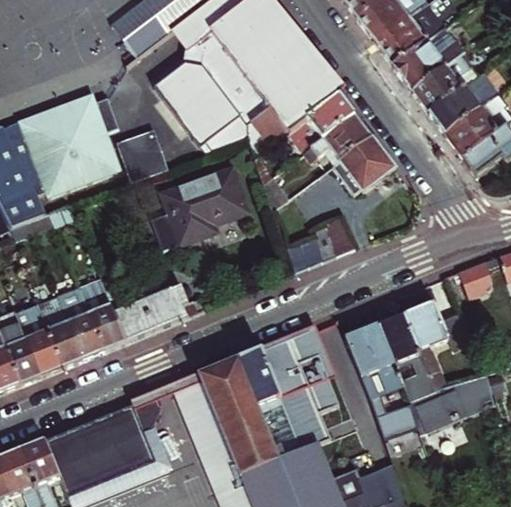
[(137,0),(108,22),(122,40),(155,16),(167,32),(209,0),(137,0)]
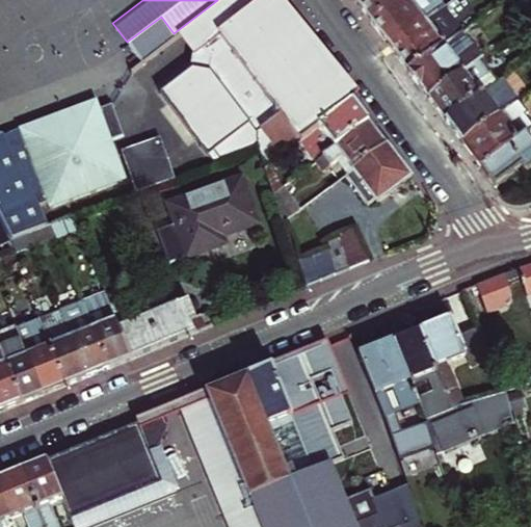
[(254,138),(282,116),(334,76),(276,0),(257,0),(191,50),(189,63),(156,88),(201,148),(206,143),(212,151),(207,156),(254,138)]
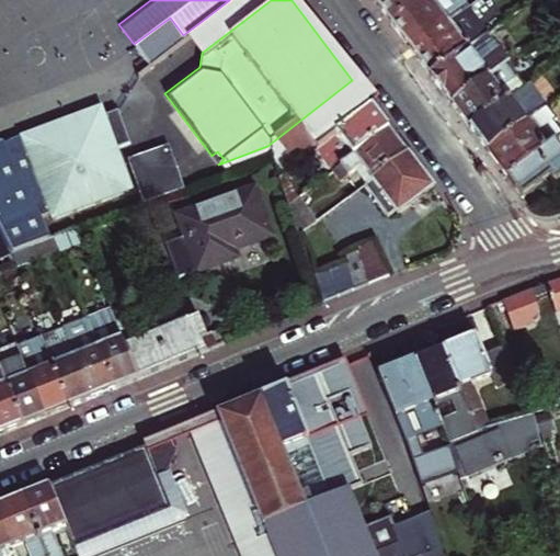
[(377,0),(392,20),(419,0),(377,0)]
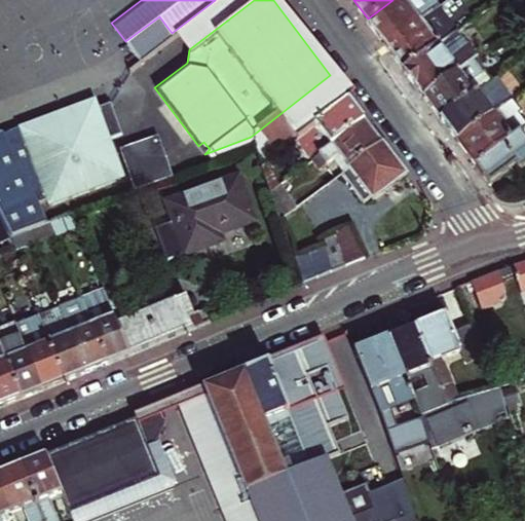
[(392,0),(368,19),(385,42),(420,16),(410,3),(413,2),(415,0),(392,0)]
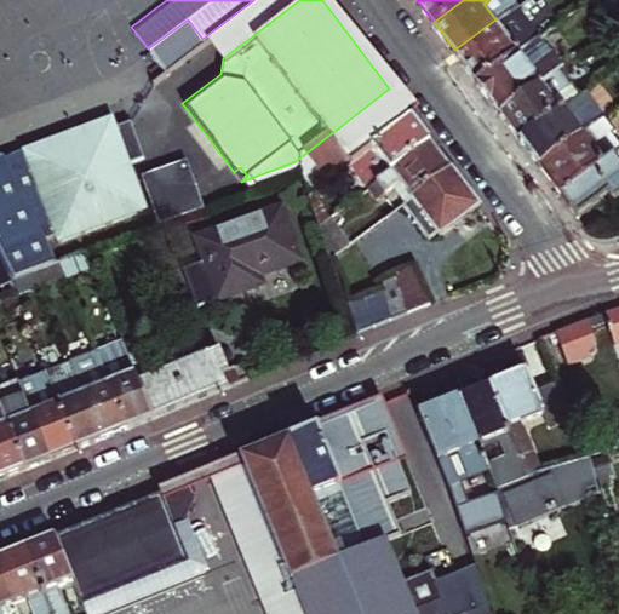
[(454,50),(477,80),(517,50),(540,32),(534,24),(529,29),(514,6),(496,19),(454,50)]
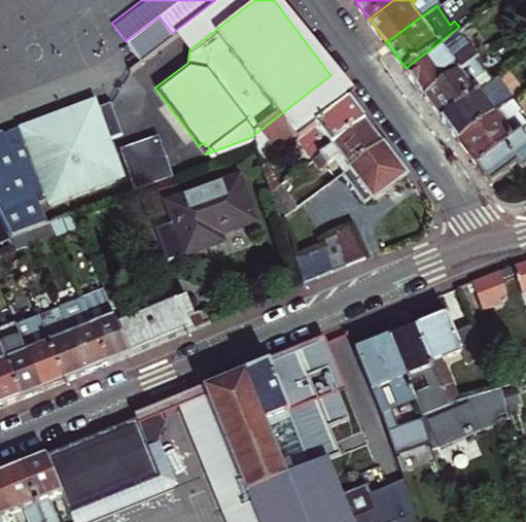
[(454,21),(459,27),(476,14),(470,8),(454,20),(454,21)]
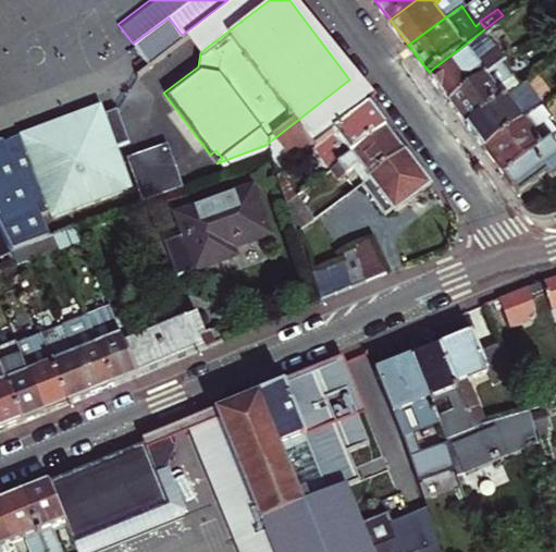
[(169,17),(133,44),(146,62),(182,35),(169,17)]
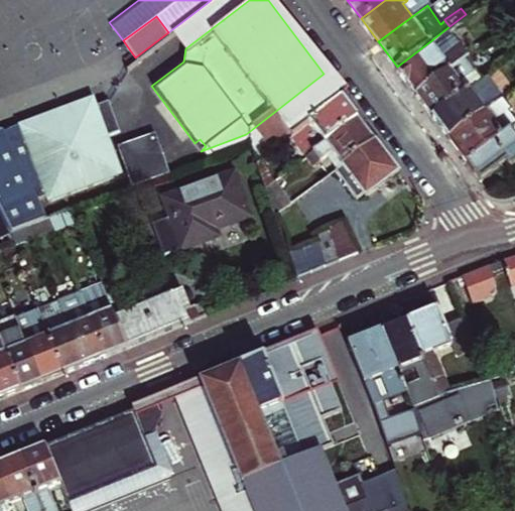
[(430,41),(397,67),(416,93),(467,54),(470,52),(460,40),(440,54),(430,41)]
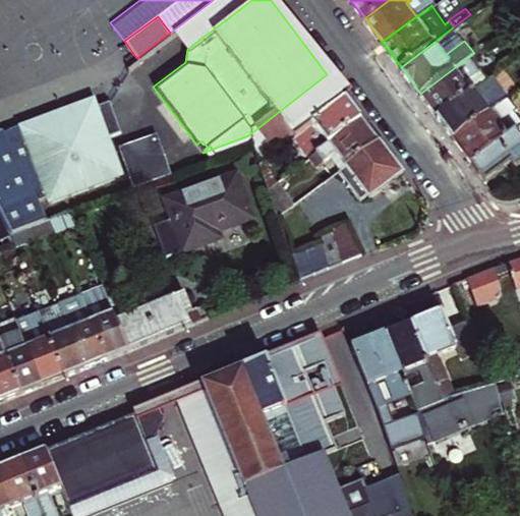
[(471,55),(420,94),(437,115),(487,76),(478,64),(471,55)]
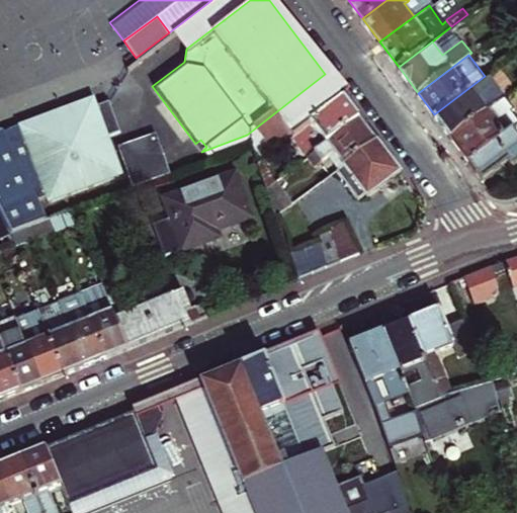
[(434,114),(449,135),(505,94),(489,73),(485,76),(434,114)]
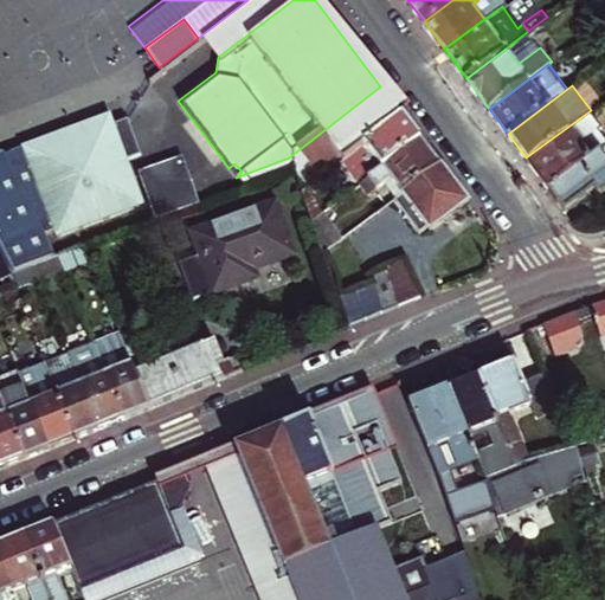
[(380,86),(321,133),(339,155),(399,111),(380,86)]
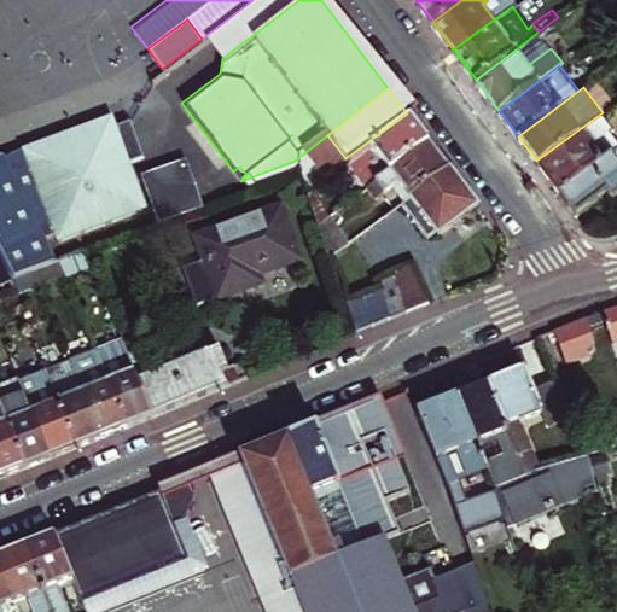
[(27,141),(0,149),(13,173),(35,164),(30,152),(112,120),(109,110),(27,141)]
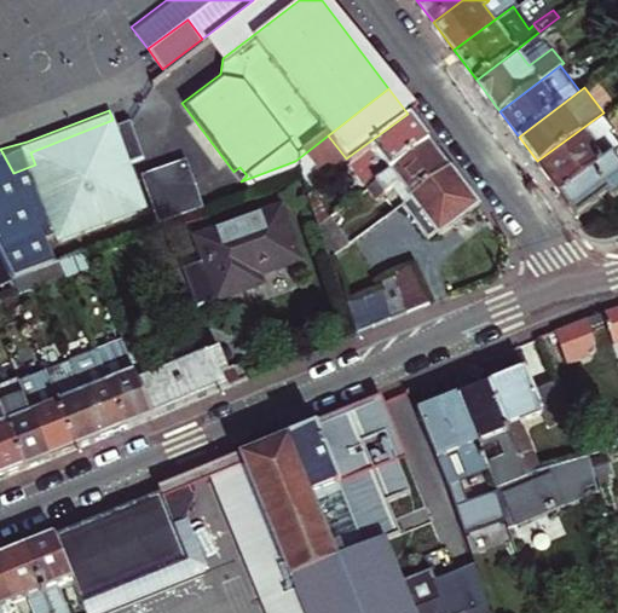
[(604,113),(537,161),(559,190),(617,145),(617,137),(612,128),(614,127),(604,113)]
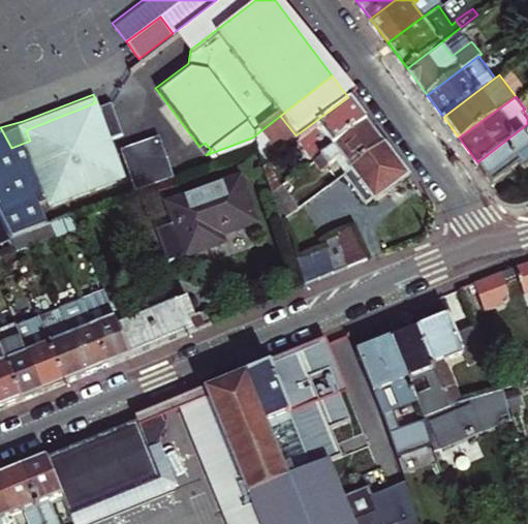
[(348,97),(296,135),(310,156),(364,117),(348,97)]
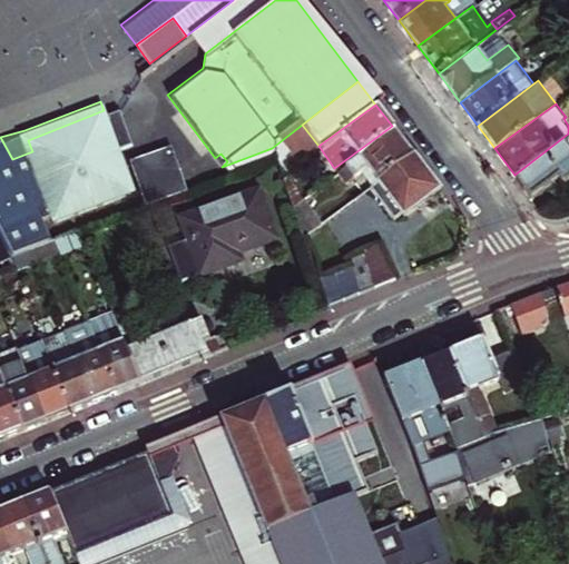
[(0,228),(12,249),(29,243),(50,235),(37,210),(47,206),(50,215),(133,182),(117,142),(128,138),(116,106),(104,110),(28,140),(32,151),(12,159),(0,137),(0,228)]
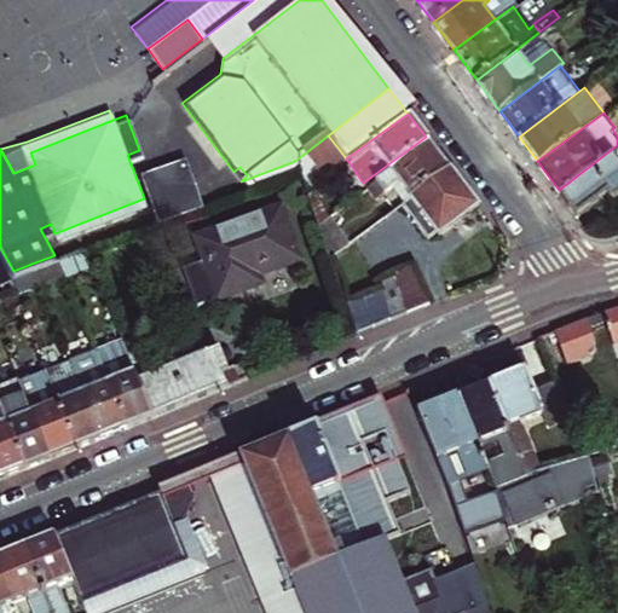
[(397,178),(408,192),(446,165),(426,137),(363,183),(373,195),(388,184),(397,178)]
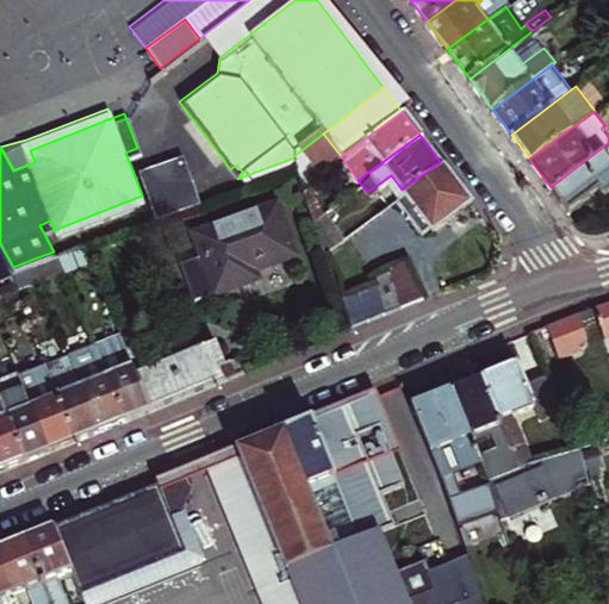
[(608,143),(551,187),(569,210),(598,187),(603,194),(608,190),(608,143)]
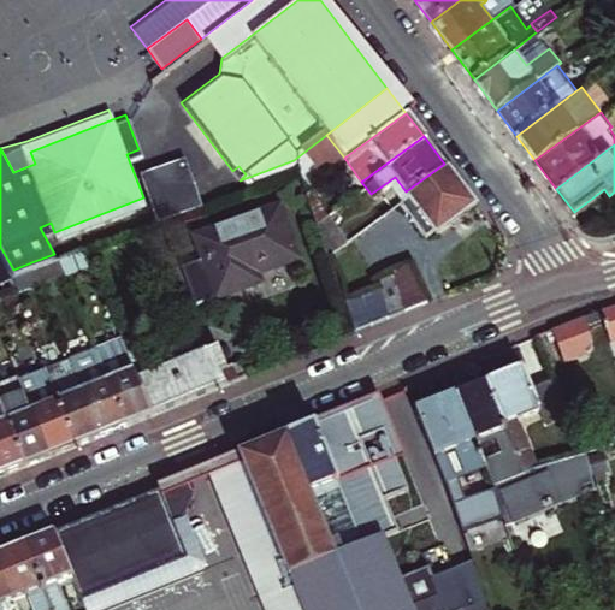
[(182,148),(137,166),(157,214),(201,196),(182,148)]
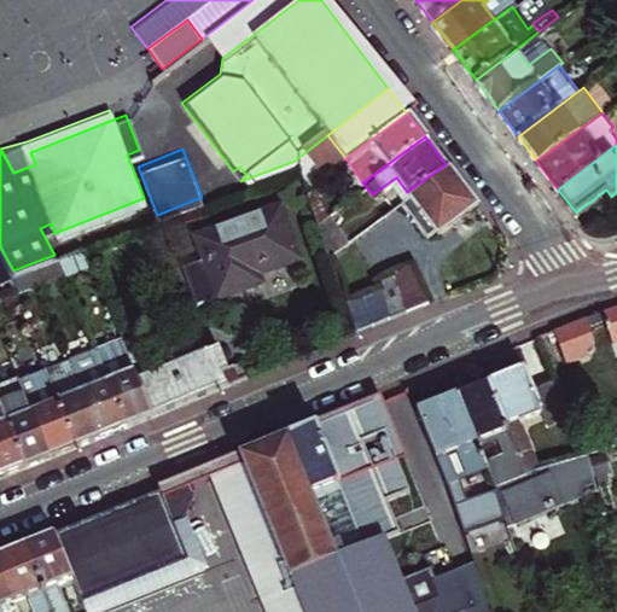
[(446,164),(407,192),(399,198),(424,233),(432,226),(436,229),(473,202),(446,164)]
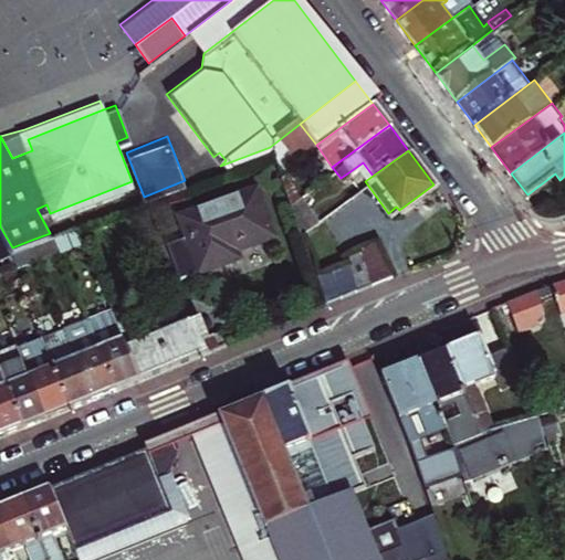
[(365,181),(373,176),(363,162),(355,168),(365,181)]
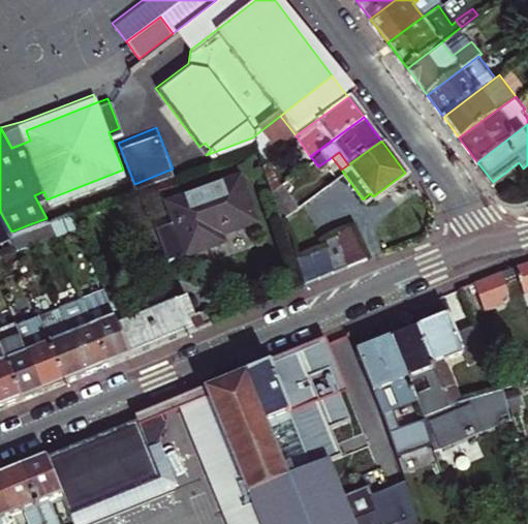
[(158,220),(171,251),(225,229),(222,222),(257,208),(240,163),(167,193),(176,214),(158,220)]
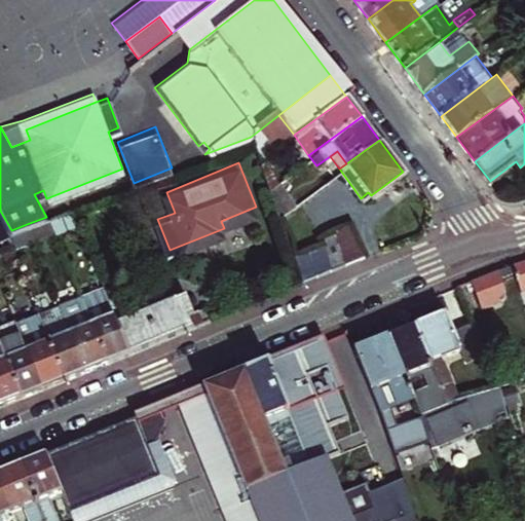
[(295,201),(277,179),(269,185),(279,213),(295,201)]
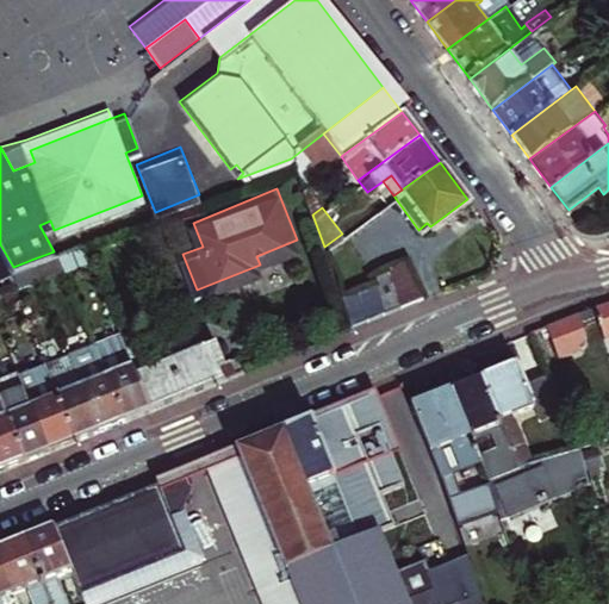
[(0,244),(0,273),(13,267),(0,244)]
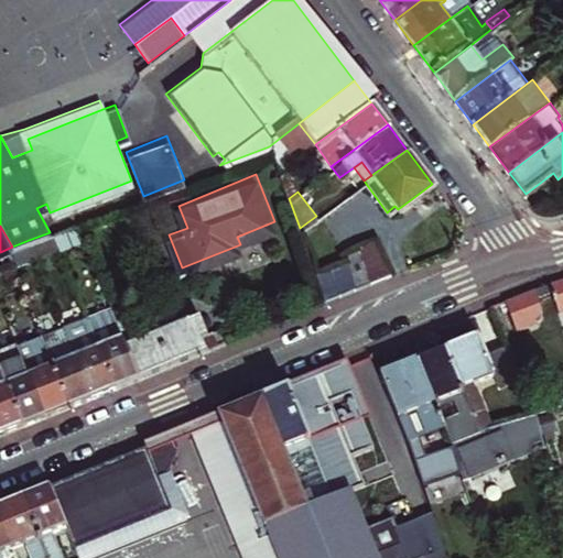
[(50,232),(29,240),(35,255),(58,247),(52,231),(50,232)]
